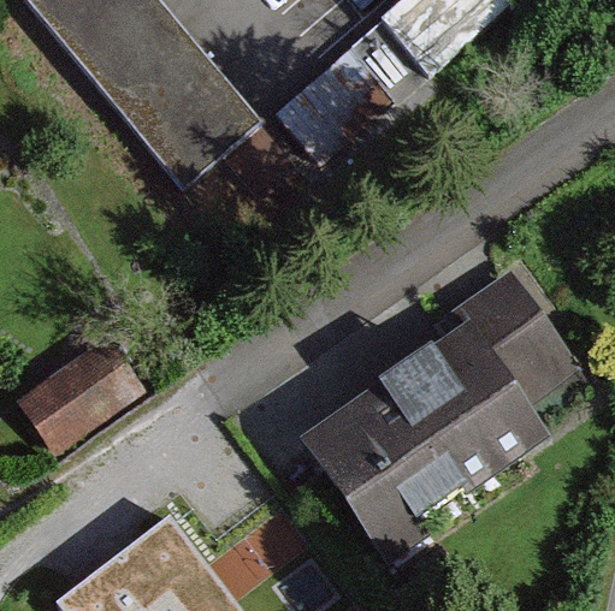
[(28,0),(178,183),(248,126),(145,0),(28,0)]
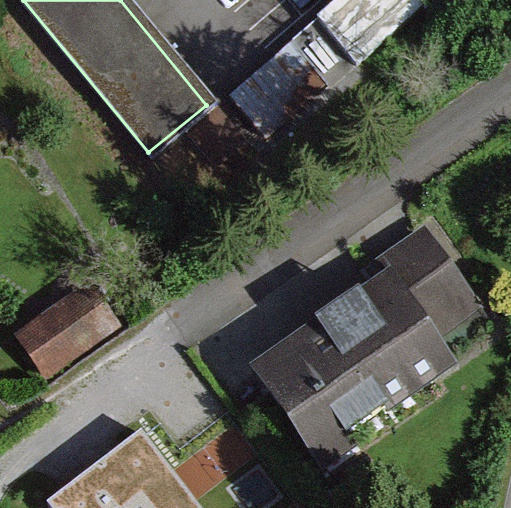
[(340,0),(230,91),(268,136),(433,0),(340,0)]
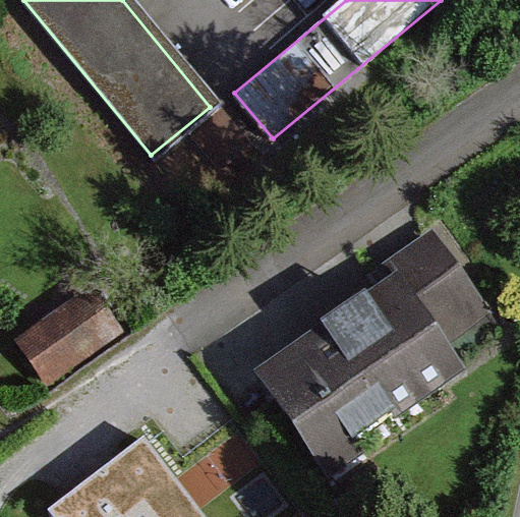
[(251,383),(326,483),(363,456),(354,443),(408,402),(414,410),(466,372),(445,344),(489,311),(432,234),(386,269),(394,279),(251,383)]
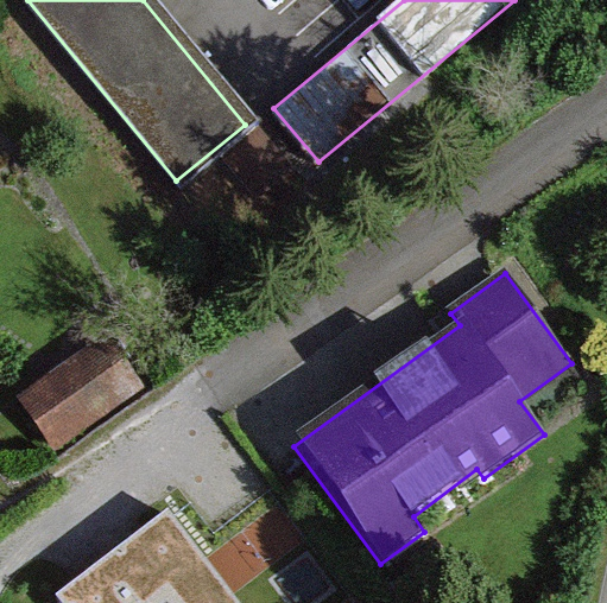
[(19,402),(52,448),(132,388),(99,343),(19,402)]
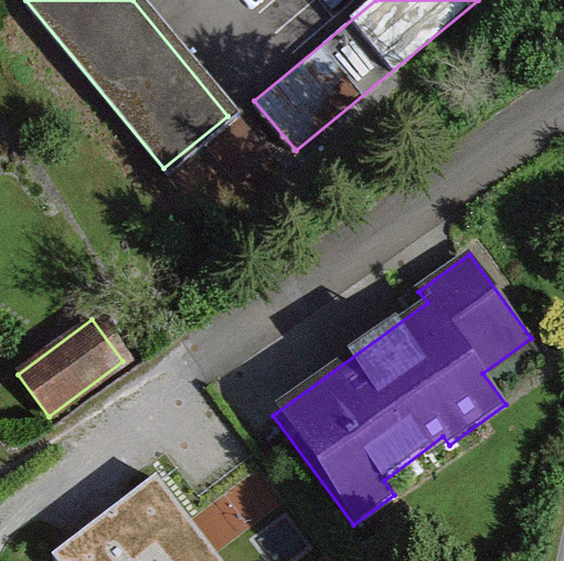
[(226,560),(158,469),(53,549),(62,560),(226,560)]
